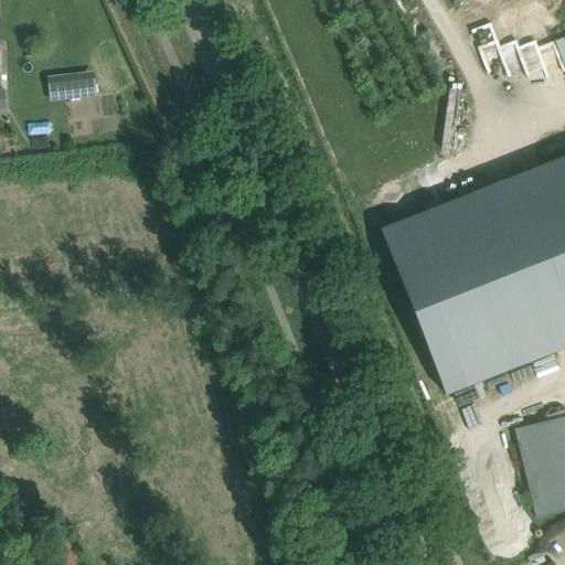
[(91,75),(77,76),(80,96),(93,95),(91,75)]
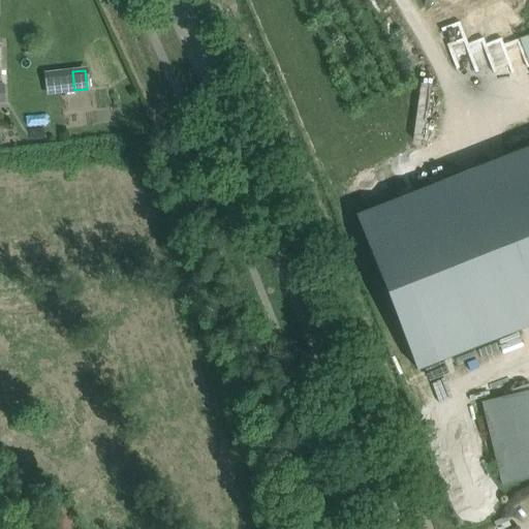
[(528,147),(355,215),(417,371),(528,327),(528,147)]
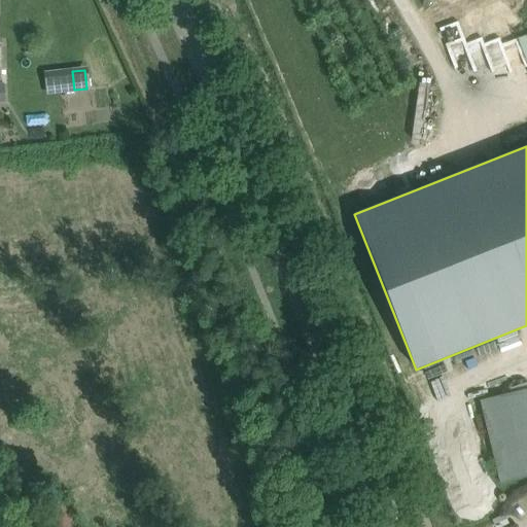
[(500,483),(526,476),(526,387),(481,398),(500,483)]
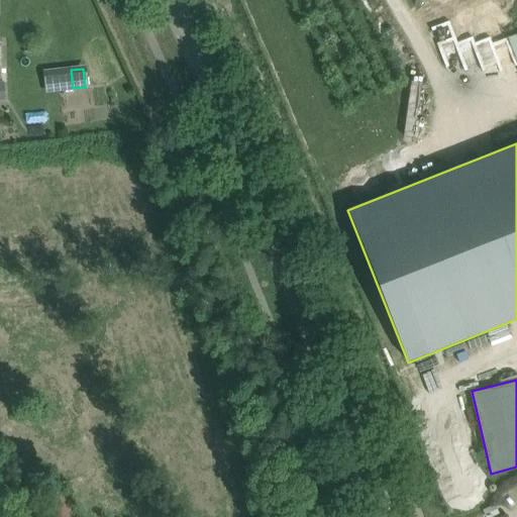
[(494,504),(483,510),(486,516),(493,516),(499,514),(494,504)]
